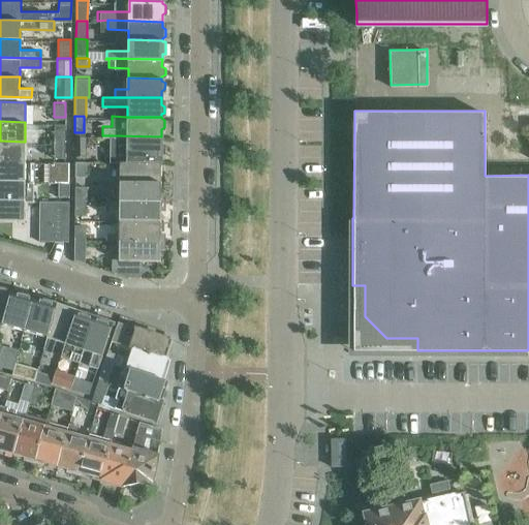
[(54,122),(54,139),(64,139),(64,122),(54,122)]
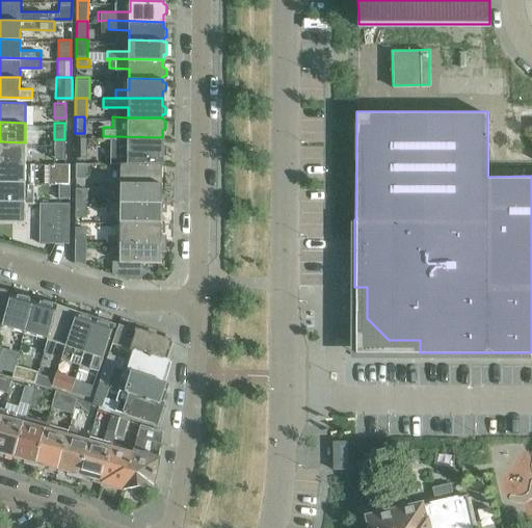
[(85,136),(75,136),(75,155),(85,155),(85,136)]
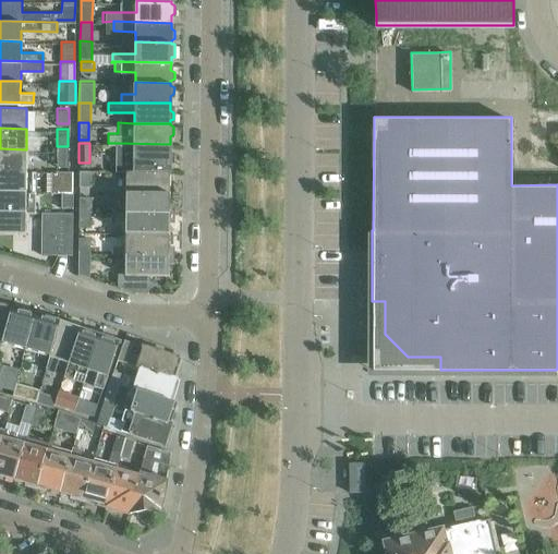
[(120,143),(117,143),(116,169),(125,169),(169,169),(170,165),(170,163),(173,160),(173,153),(170,151),(170,144),(120,143)]
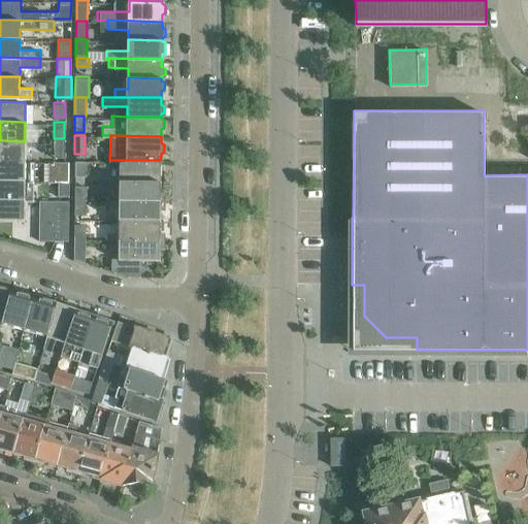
[(64,155),(64,138),(54,138),(53,155),(64,155)]
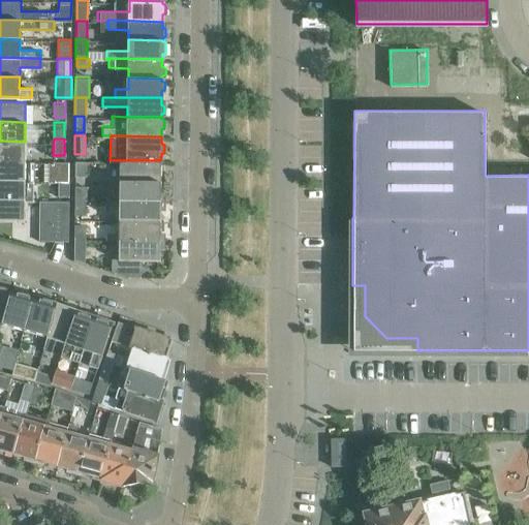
[(0,141),(0,160),(25,160),(25,158),(25,142),(0,141)]
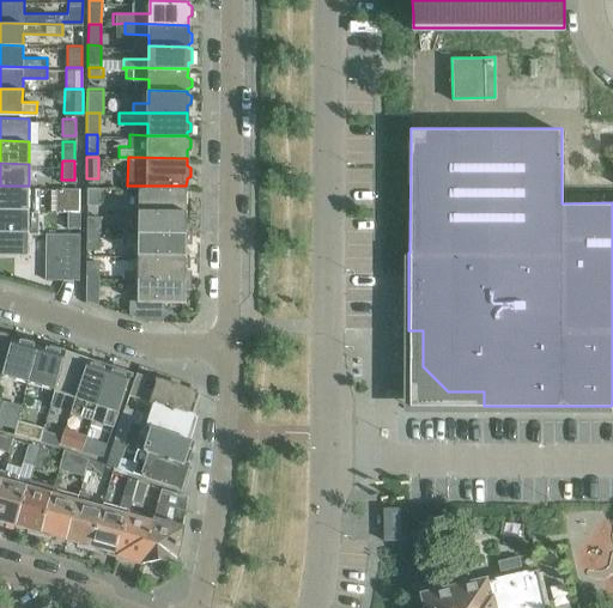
[(29,183),(29,186),(0,186),(0,207),(28,207),(40,207),(40,183),(29,183)]
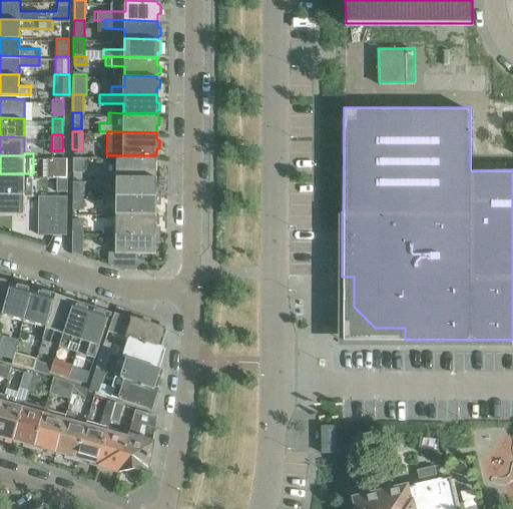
[(48,174),(56,174),(66,174),(67,155),(48,155),(48,174)]
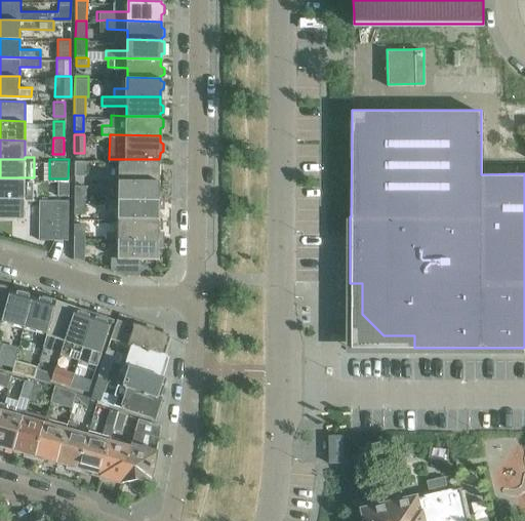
[(75,159),(74,172),(85,173),(85,159),(75,159)]
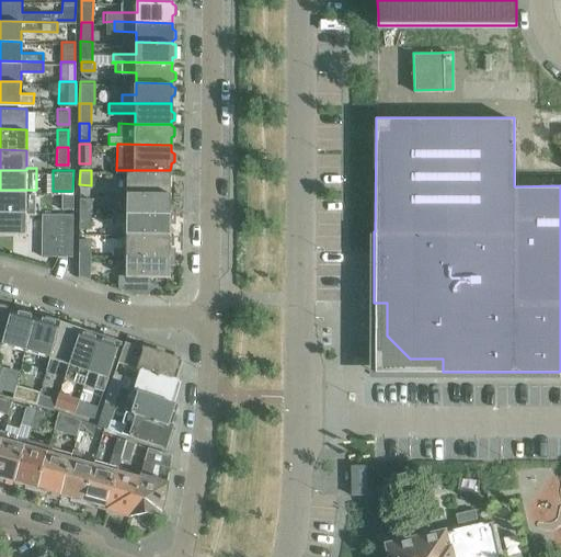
[(170,170),(126,170),(126,191),(170,192),(170,170)]
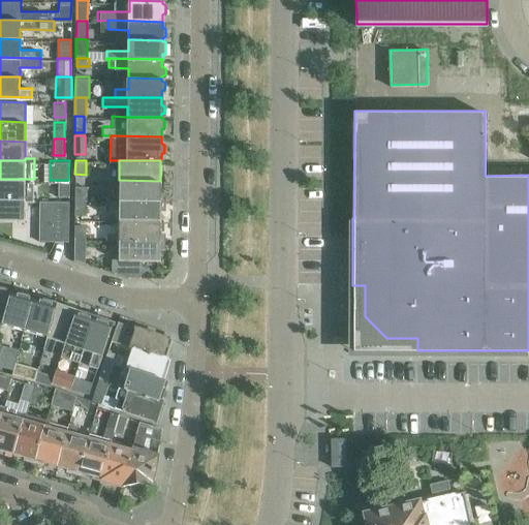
[(24,179),(0,179),(0,199),(24,199),(24,179)]
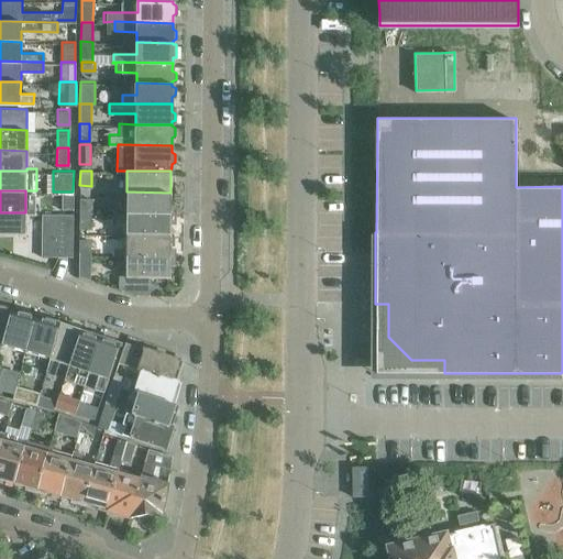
[(73,207),(73,192),(62,192),(62,207),(73,207)]
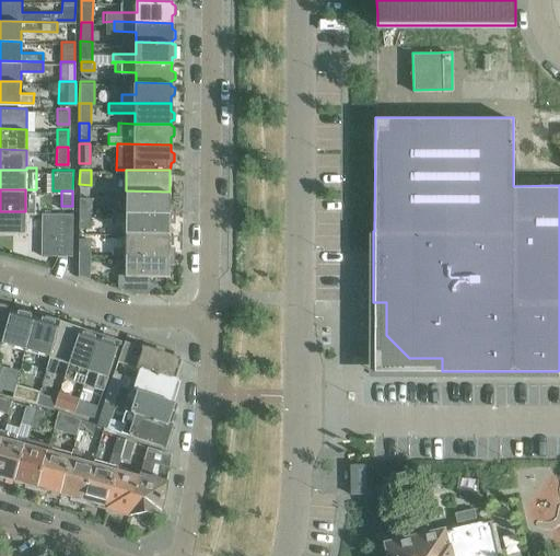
[(170,212),(170,211),(170,192),(126,190),(126,211),(170,212)]
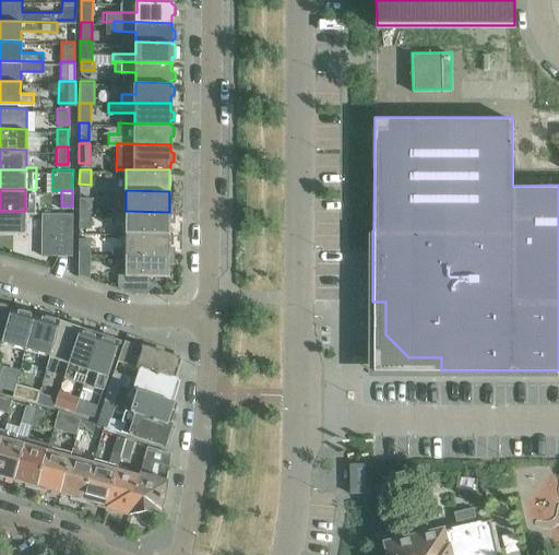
[(79,195),(79,210),(91,210),(91,195),(79,195)]
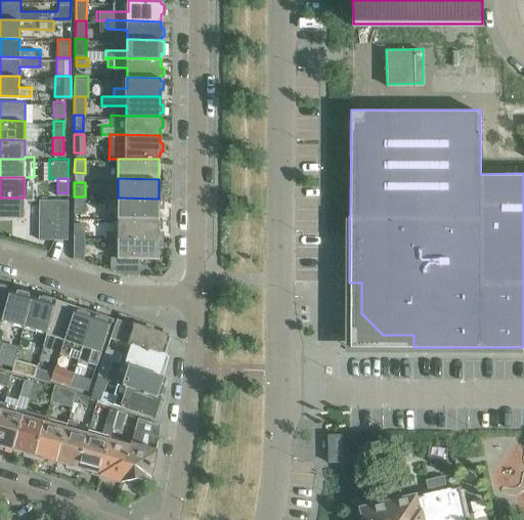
[(84,211),(85,197),(74,197),(74,211),(84,211)]
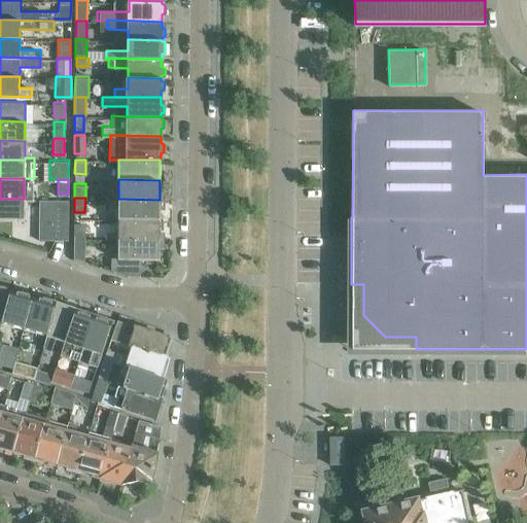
[(0,218),(24,218),(24,199),(0,199),(0,218)]
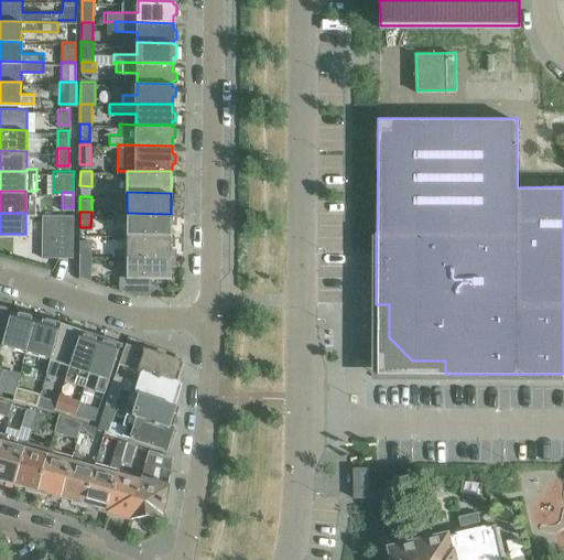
[(43,213),(42,255),(56,255),(72,255),(73,213),(43,213)]
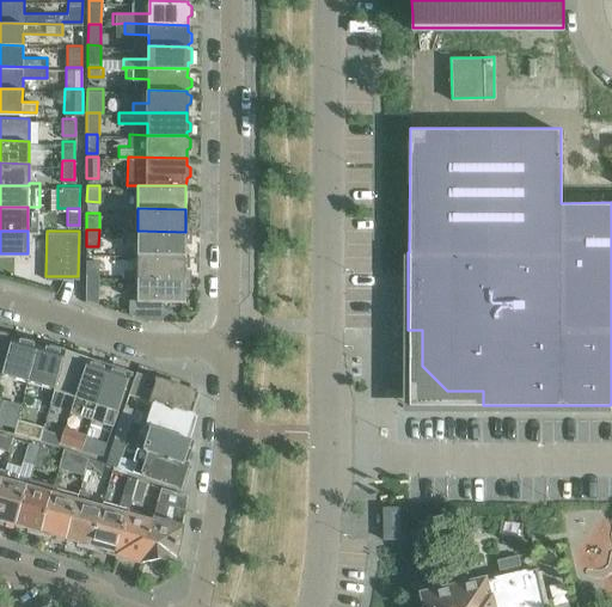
[(185,240),(191,240),(191,231),(185,231),(185,232),(138,231),(136,253),(185,253),(185,240)]
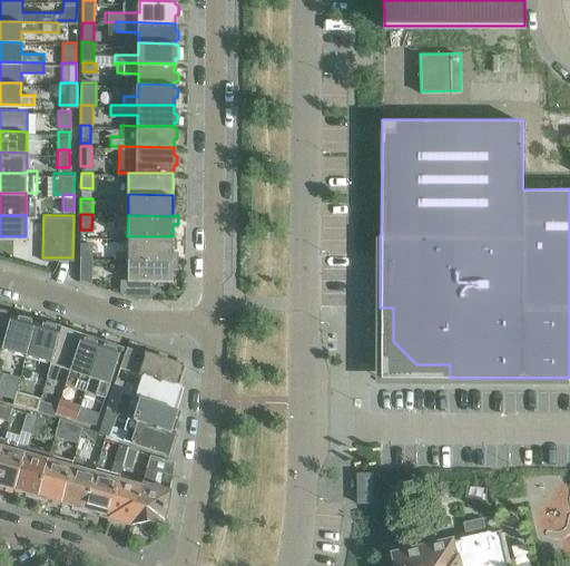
[(127,236),(127,257),(177,257),(177,250),(173,250),(173,236),(127,236)]
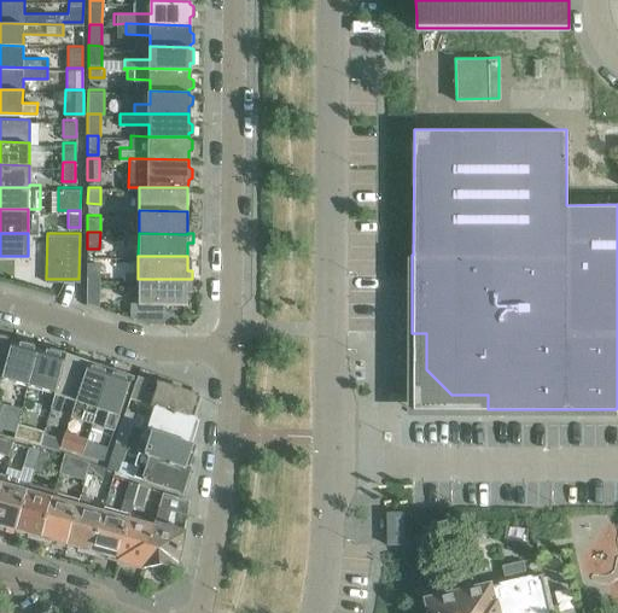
[(86,278),(99,278),(99,261),(86,261),(86,278)]
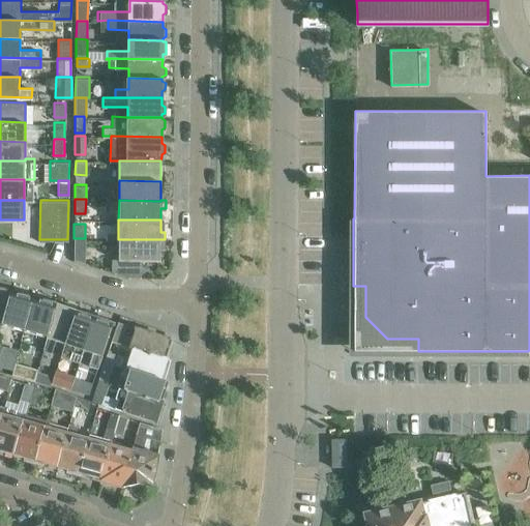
[(74,238),(74,253),(85,253),(85,238),(74,238)]
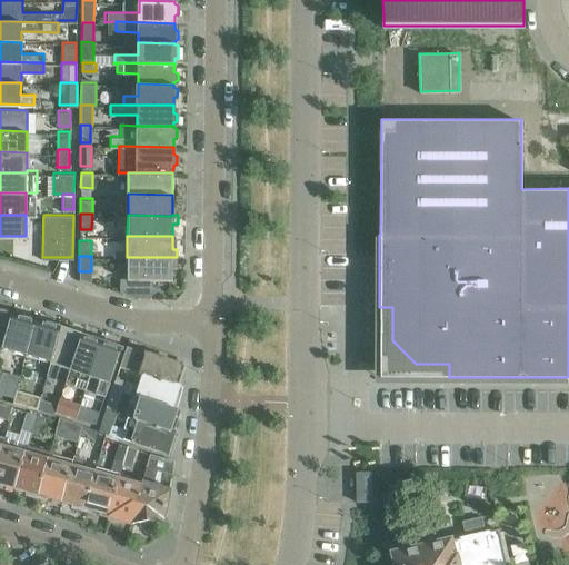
[(177,257),(127,257),(127,277),(119,277),(119,290),(139,296),(151,296),(151,278),(171,278),(171,265),(177,265),(177,257)]
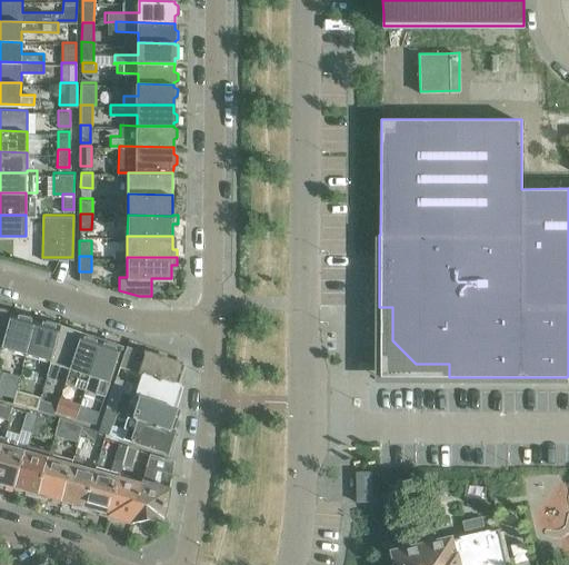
[(0,346),(2,347),(12,310),(9,309),(9,307),(0,304),(0,346)]
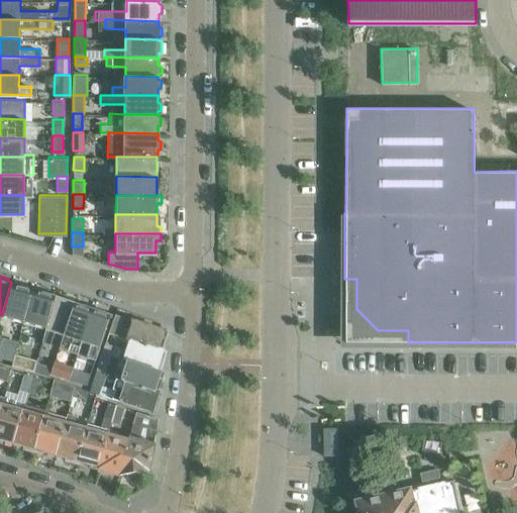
[(11,282),(2,315),(24,320),(33,288),(30,287),(30,285),(17,281),(16,284),(11,282)]
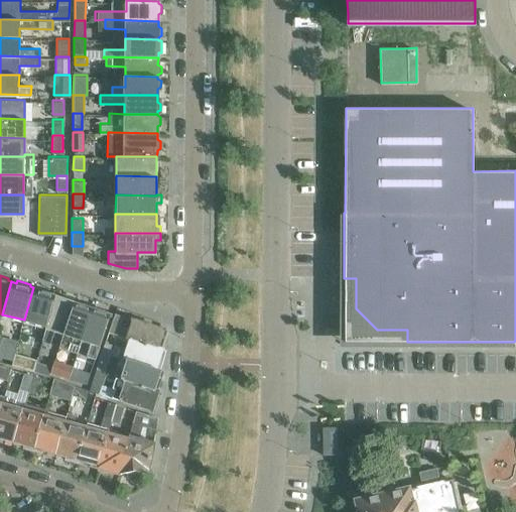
[(38,289),(33,287),(24,320),(47,326),(54,294),(54,293),(52,292),(52,290),(39,286),(38,289)]
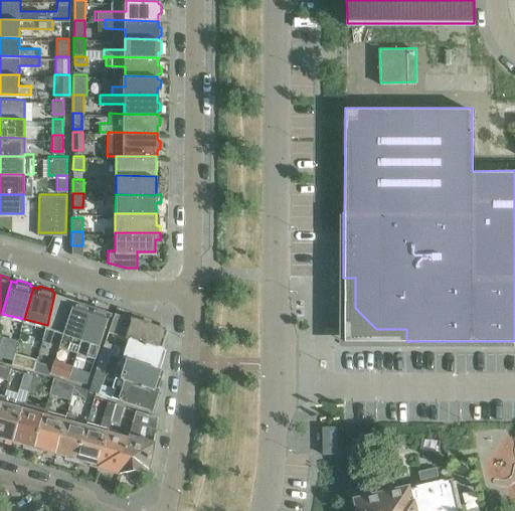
[(54,294),(47,325),(43,339),(51,342),(54,330),(64,334),(74,301),(71,300),(70,297),(64,295),(61,297),(54,294)]
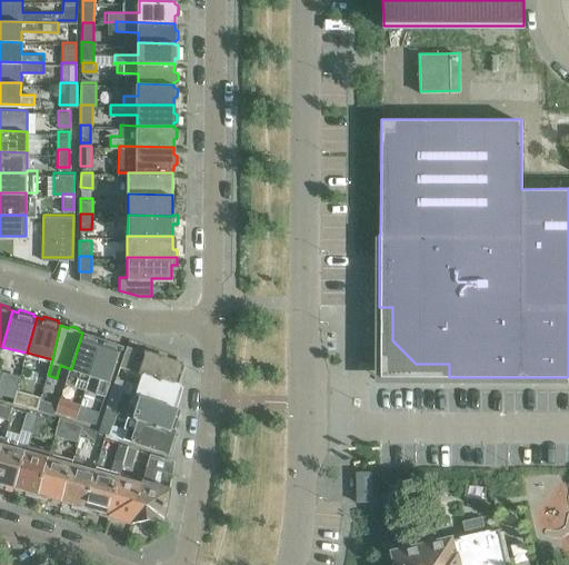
[(87,335),(82,333),(71,369),(68,382),(77,384),(81,372),(89,375),(100,339),(98,338),(98,335),(90,333),(87,335)]
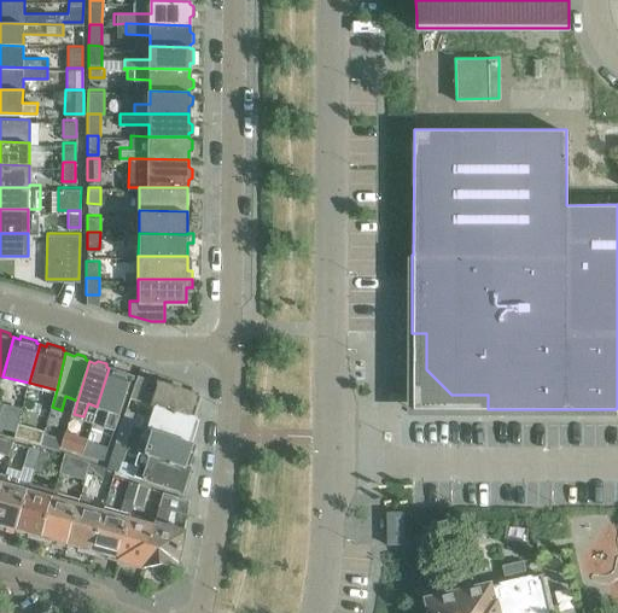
[(109,368),(97,407),(109,410),(104,424),(114,427),(130,375),(122,373),(121,368),(114,366),(110,368),(109,368)]
